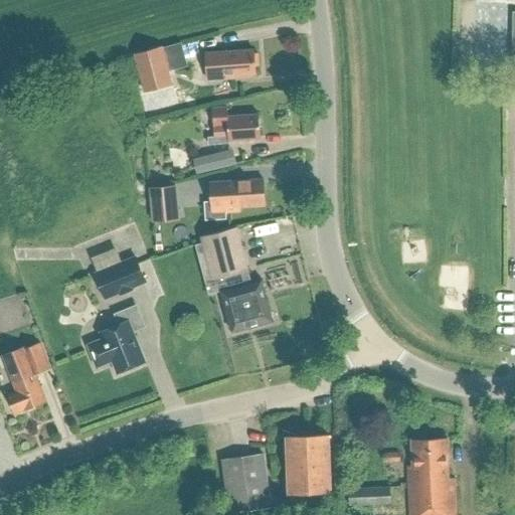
[(179,42),(137,53),(142,73),(147,92),(173,84),(168,66),(185,61),(179,42)]
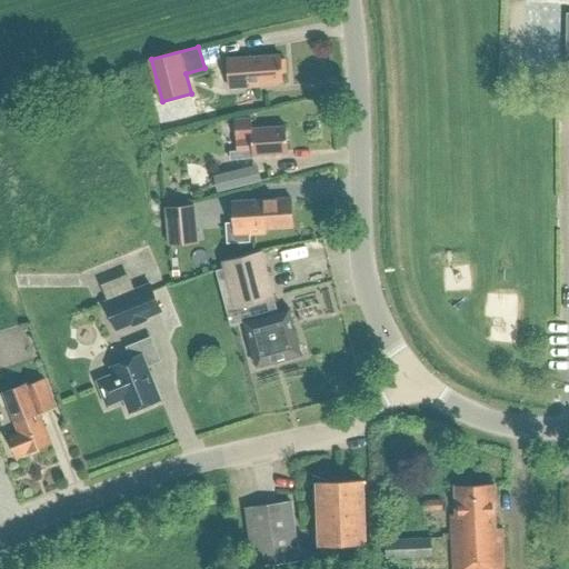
[(262,56),(227,57),(228,86),(281,82),(280,56),(262,57),(262,56)]
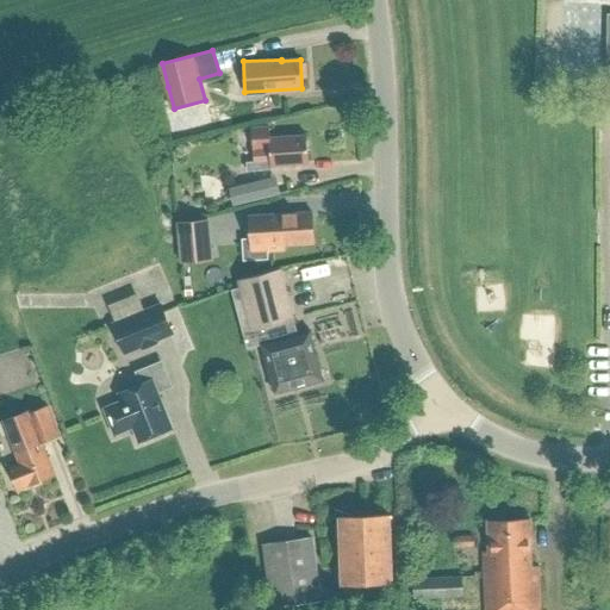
[(251,128),(251,130),(254,162),(271,161),(271,166),(309,163),(306,135),(271,137),(269,126),(251,128)]
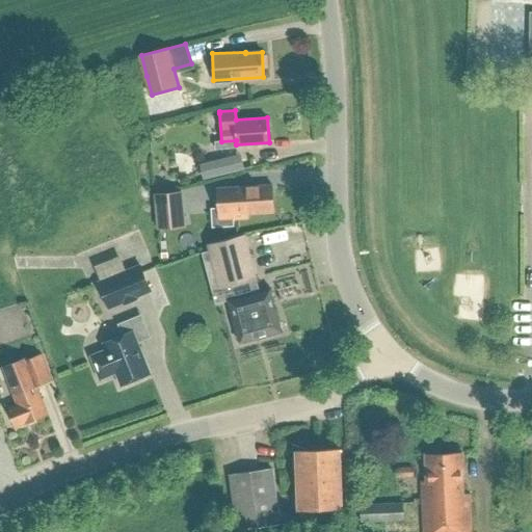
[(231,173),(231,171),(227,157),(201,163),(205,179),(231,173)]
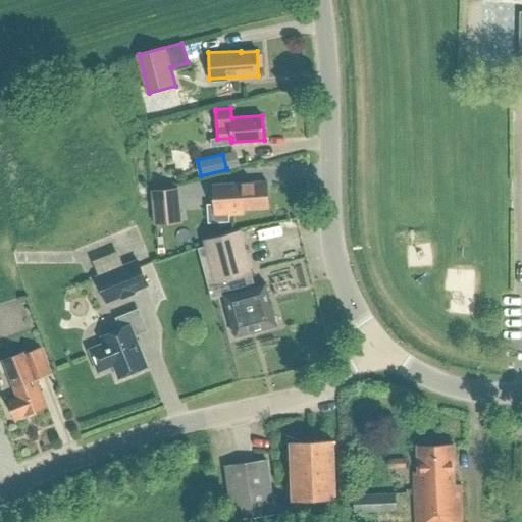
[(267,180),(236,183),(236,186),(213,187),(215,215),(225,215),(244,213),(244,209),(269,208),(267,180)]
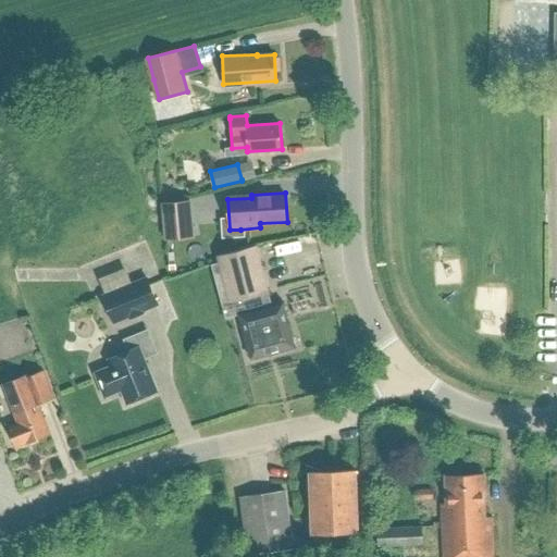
[(160,202),(164,240),(194,237),(190,200),(160,202)]
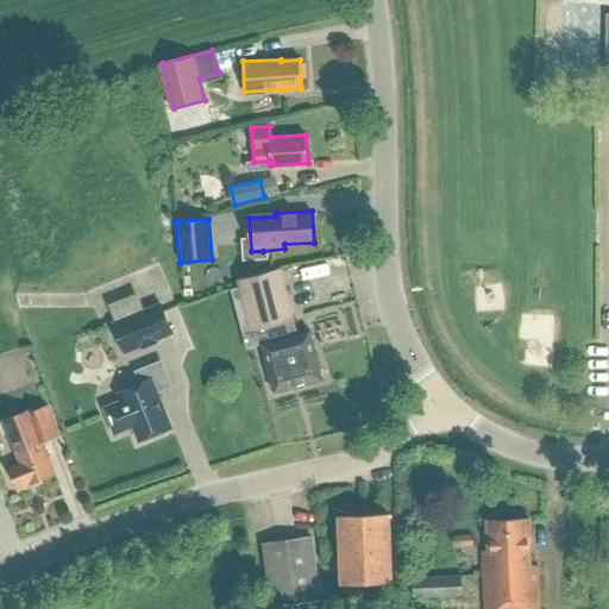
[(278,269),(237,280),(251,330),(292,319),(278,269)]
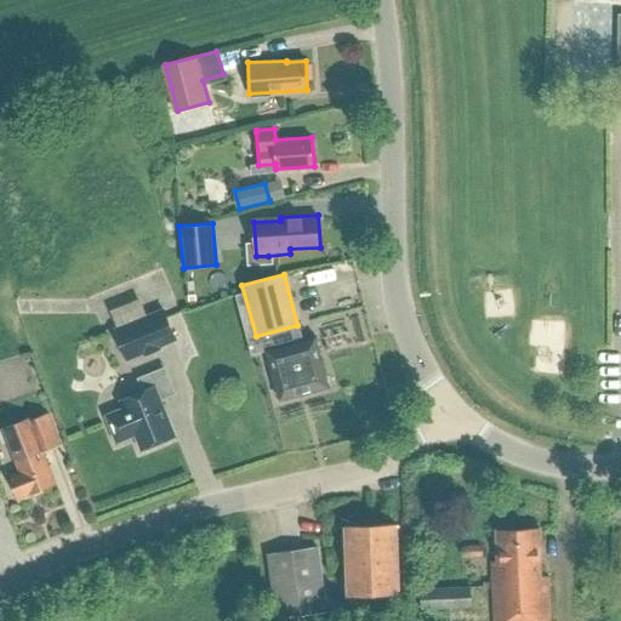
[(352,279),(334,281),(335,302),(354,300),(352,279)]
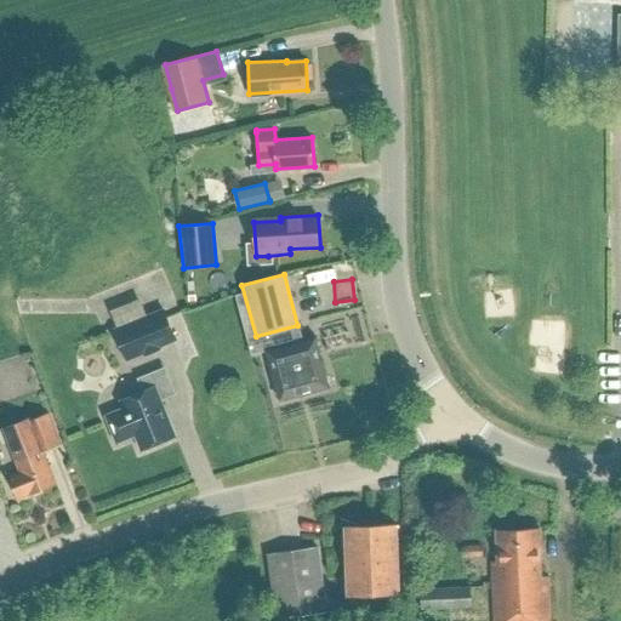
[(110,312),(138,302),(135,290),(106,301),(110,312)]
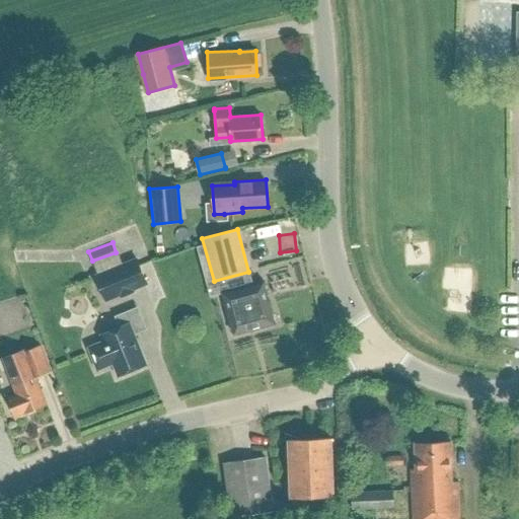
[(95,272),(106,297),(146,281),(136,255),(95,272)]
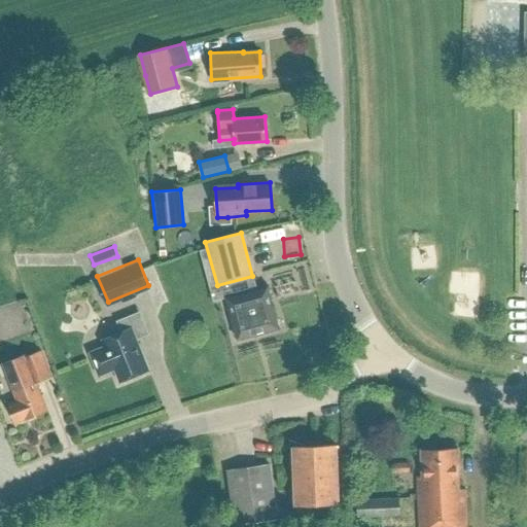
[(288,261),(290,277),(304,275),(303,260),(288,261)]
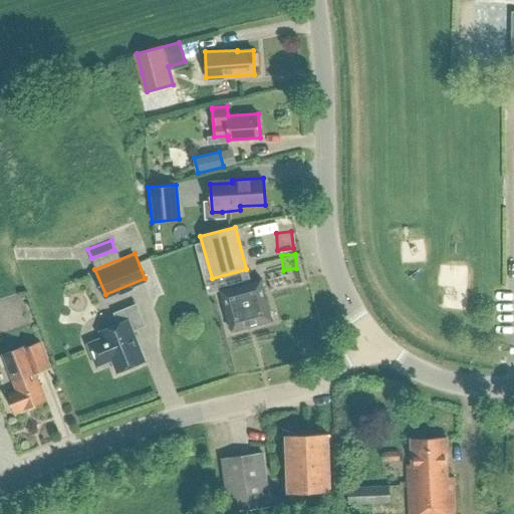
[(262,279),(221,290),(232,330),(272,319),(262,279)]
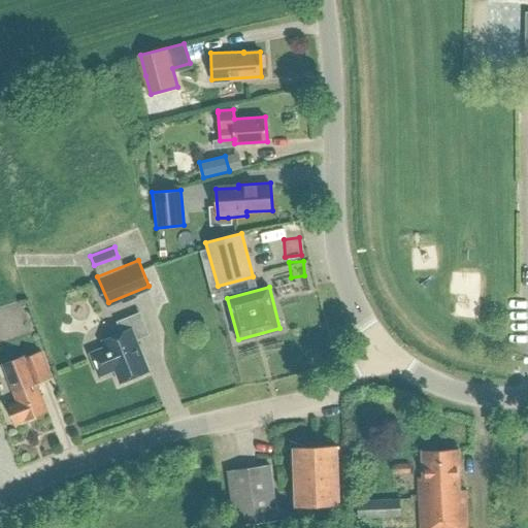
[(105,344),(89,351),(99,374),(114,368),(120,380),(150,367),(132,326),(102,338),(105,344)]
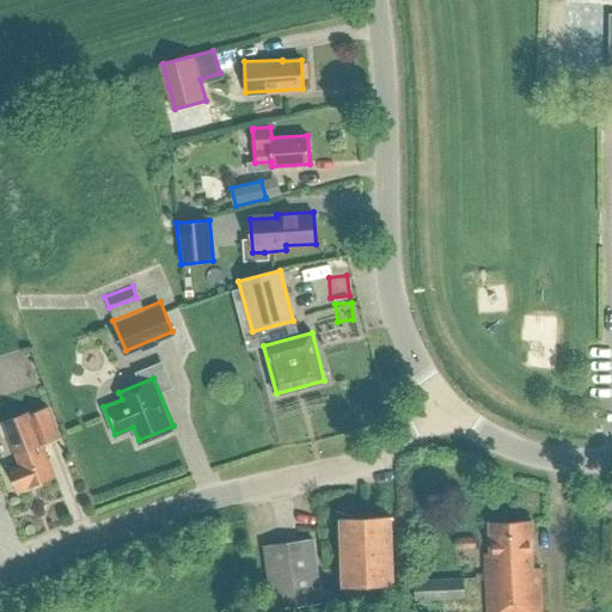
[(47,407),(30,412),(30,410),(1,422),(18,464),(8,469),(18,491),(56,476),(43,444),(60,436),(47,407)]
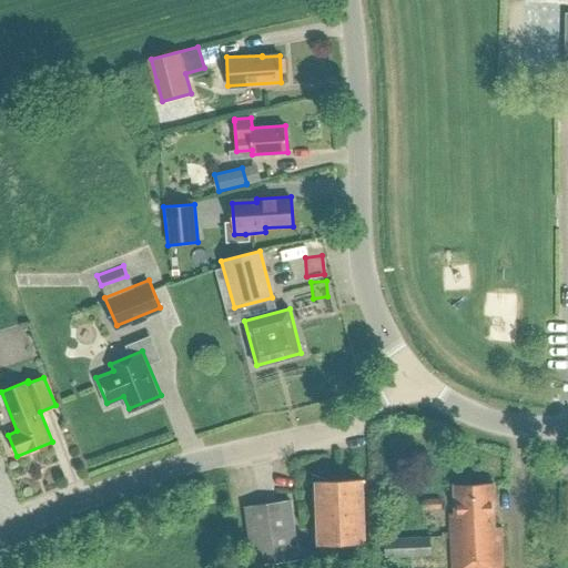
[(316,482),(317,523),(318,544),(365,543),(363,480),(316,482)]
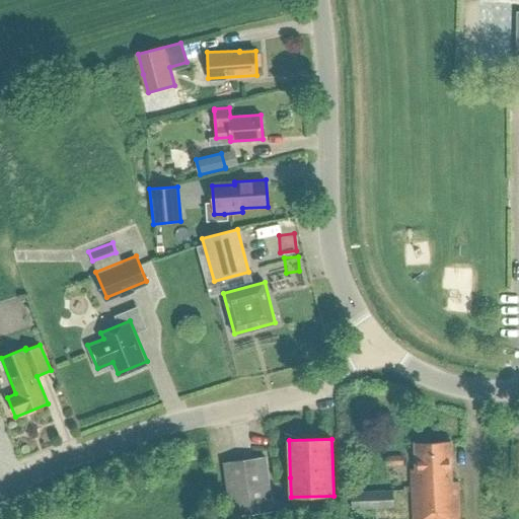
[(411,473),(413,518),(460,518),(458,482),(452,483),(450,442),(415,444),(417,472),(411,473)]
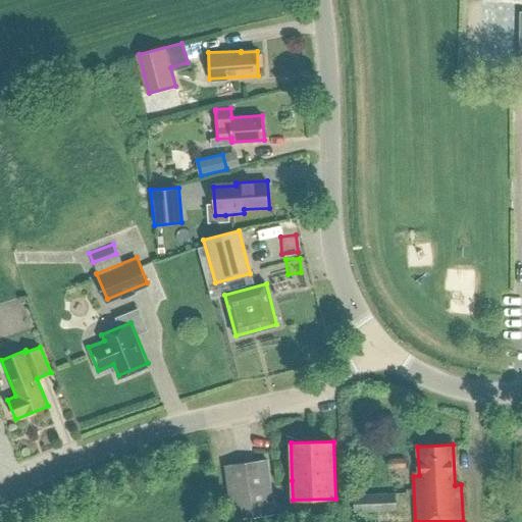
[(225,466),(232,520),(274,514),(267,460),(225,466)]
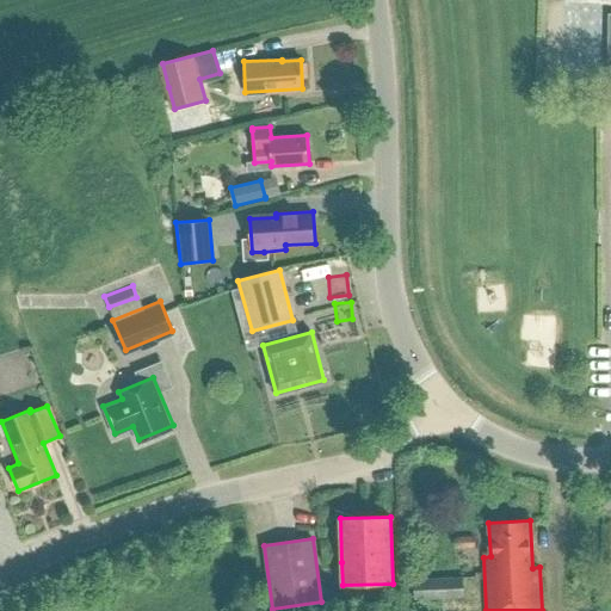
[(464,578),(413,581),(414,600),(464,598),(464,578)]
